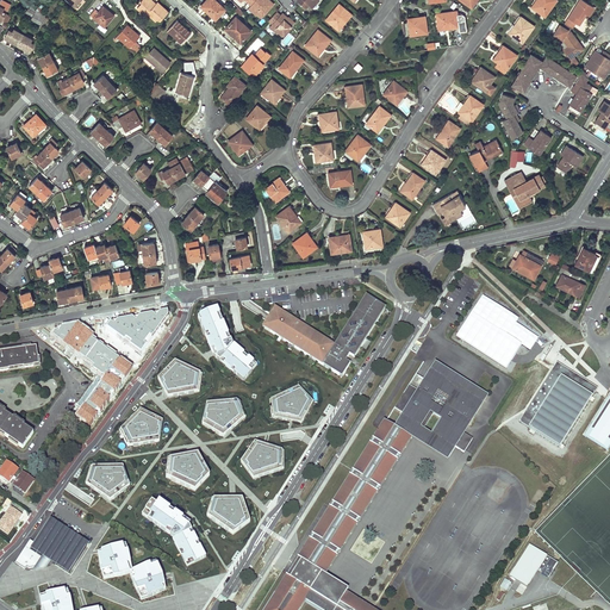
[(0,0),(0,19),(1,20),(6,12),(10,5),(0,0)]
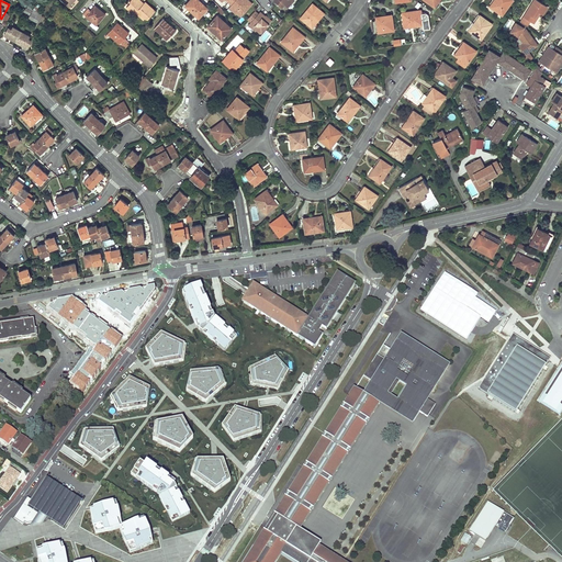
[(131,2),(126,8),(132,13),(135,9),(138,11),(137,13),(144,20),(146,17),(148,19),(155,11),(145,2),(143,3),(139,0),(130,0),(128,1),(131,2)]
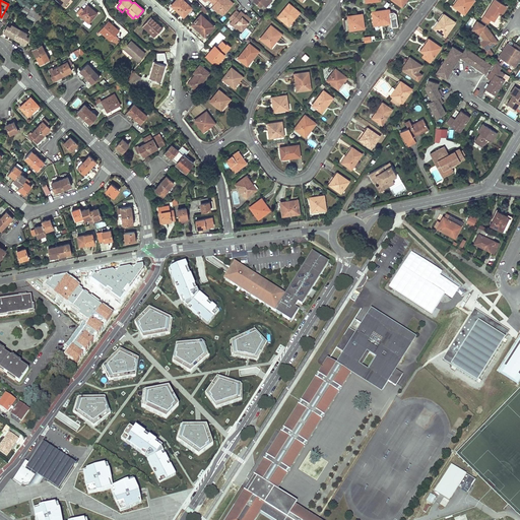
[(192,7),(183,0),(176,0),(173,4),(180,10),(179,11),(184,16),(192,7)]
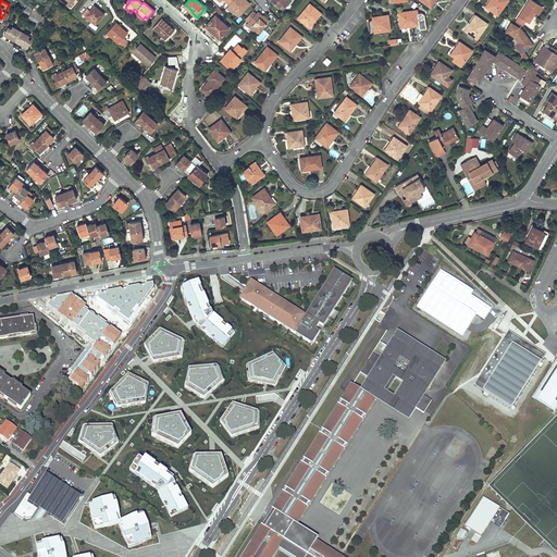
[(227,0),(226,1),(230,4),(229,7),(235,13),(236,12),(240,14),(250,3),(245,0),(242,0),(240,2),(239,1),(239,0),(227,0)]
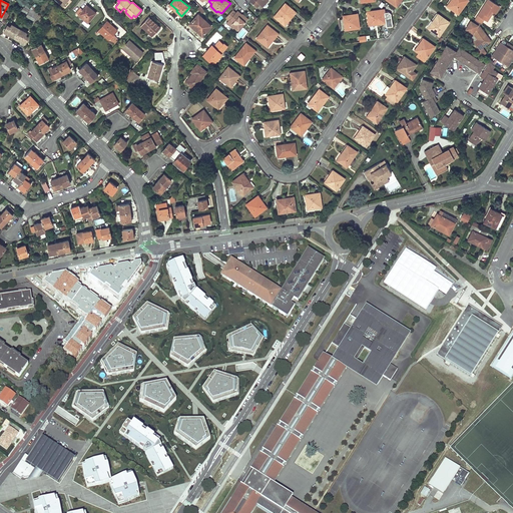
[(458,14),(468,0),(467,0),(451,0),(453,1),(448,7),(458,14)]
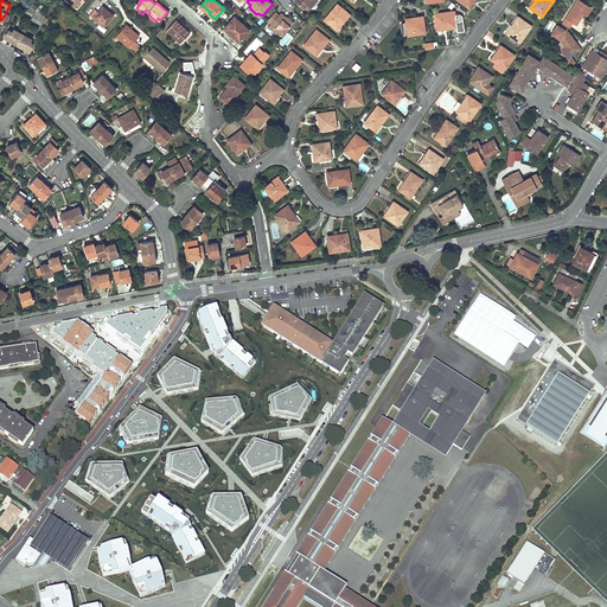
[(581,13),(586,17),(590,8),(579,0),(576,0),(562,23),(574,30),(579,20),(577,20),(581,13)]
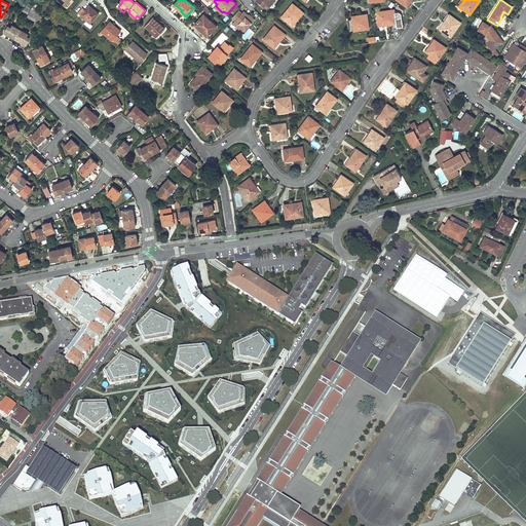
[(303,12),(293,3),(282,16),(290,25),(294,21),(293,20),(295,17),(297,20),(303,12)]
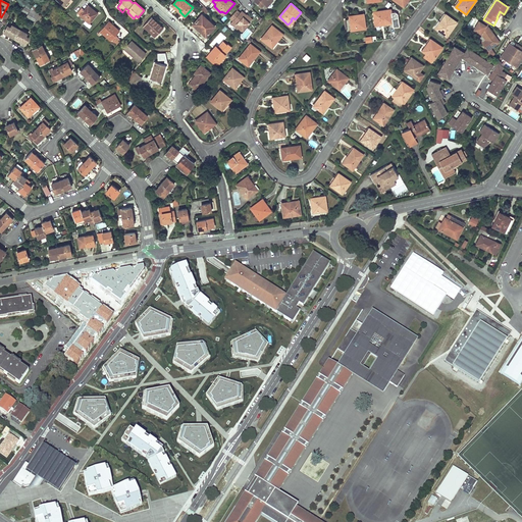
[(82,8),(77,13),(90,23),(98,13),(88,5),(85,9),(82,8)]
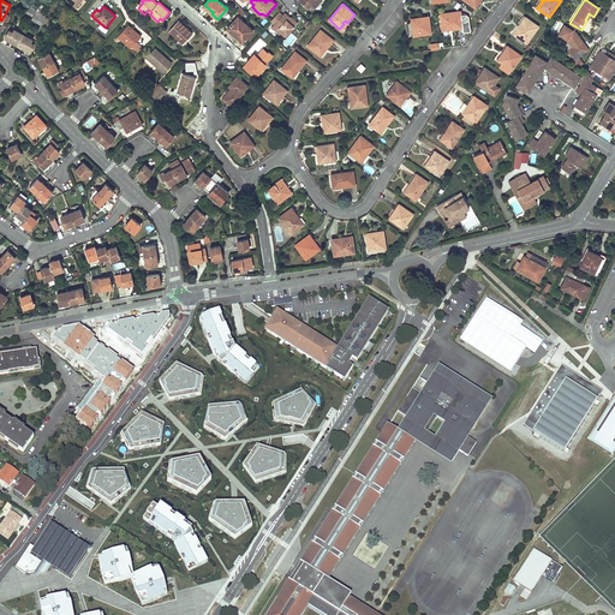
[(246,13),(239,6),(237,10),(243,17),(246,13)]
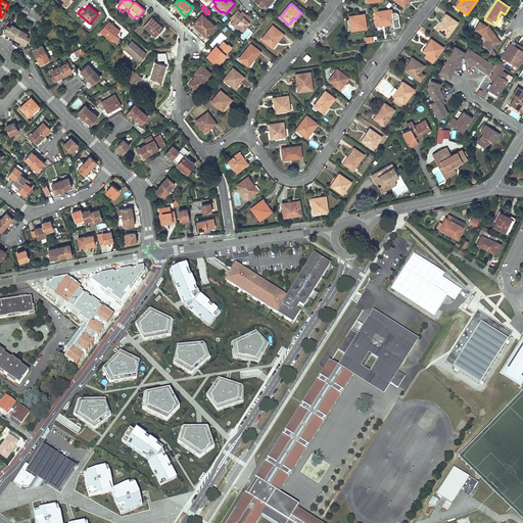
[(391,9),(374,12),(376,25),(383,24),(384,25),(393,24),(393,28),(399,27),(398,14),(395,12),(391,12),(391,9)]
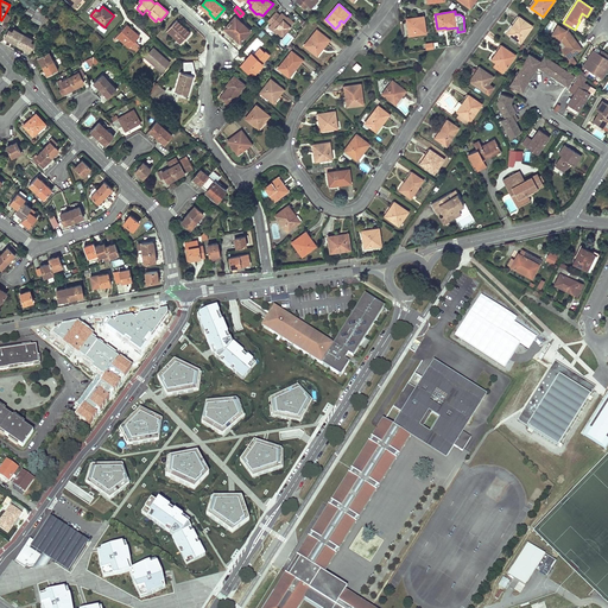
[(6,12),(1,20),(6,24),(11,16),(6,12)]
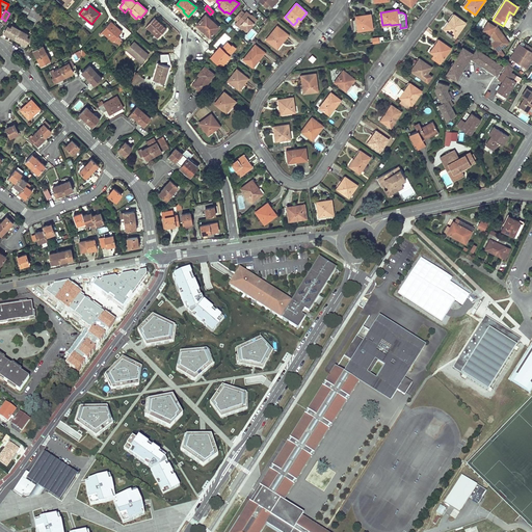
[(248,19),(246,18),(246,16),(244,14),(241,10),(235,18),(238,21),(236,23),(243,29),(244,28),(247,30),(257,21),(251,16),(250,16),(248,19)]
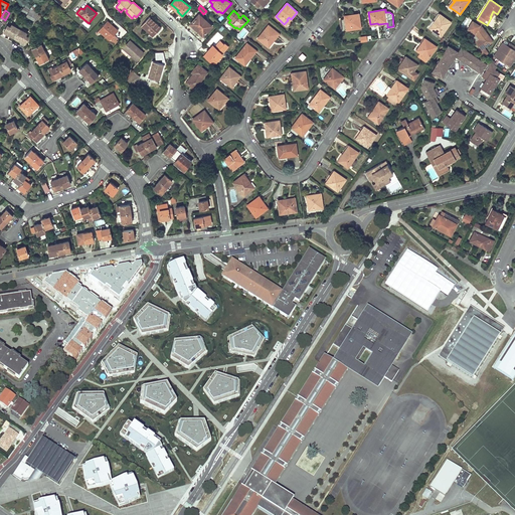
[(27,14),(25,16),(33,21),(36,16),(28,11),(27,14)]
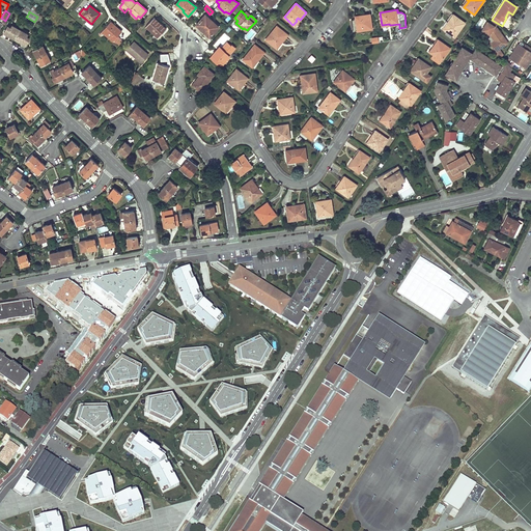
[(219,27),(205,15),(197,24),(205,31),(204,32),(210,36),(219,27)]
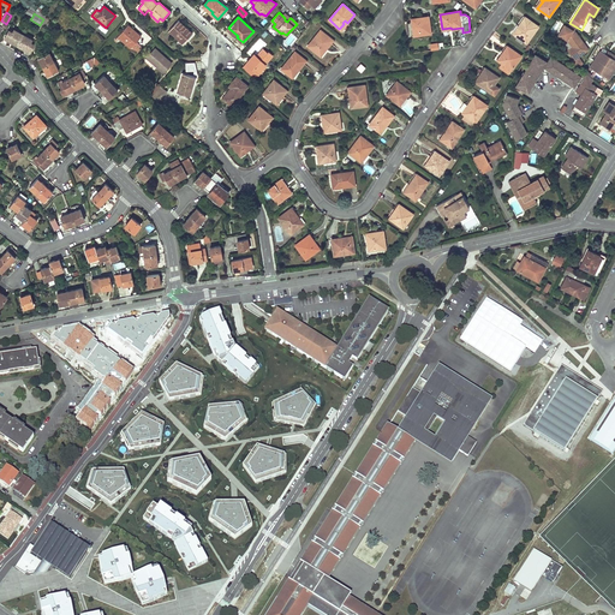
[(411,21),(413,36),(431,34),(428,17),(422,18),(422,19),(411,21)]
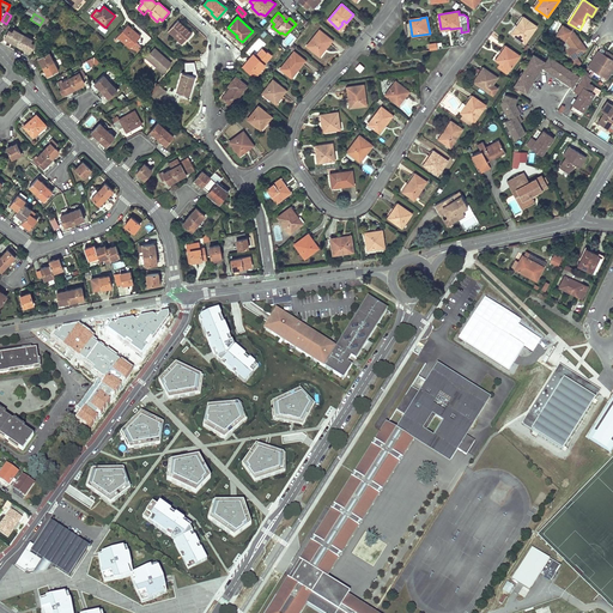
[(525,43),(536,26),(523,17),(517,26),(519,28),(513,35),(516,37),(525,43)]
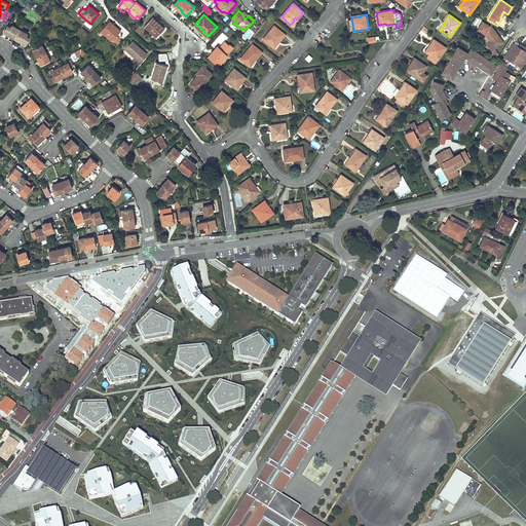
[(164,28),(152,16),(144,27),(156,37),(164,28)]
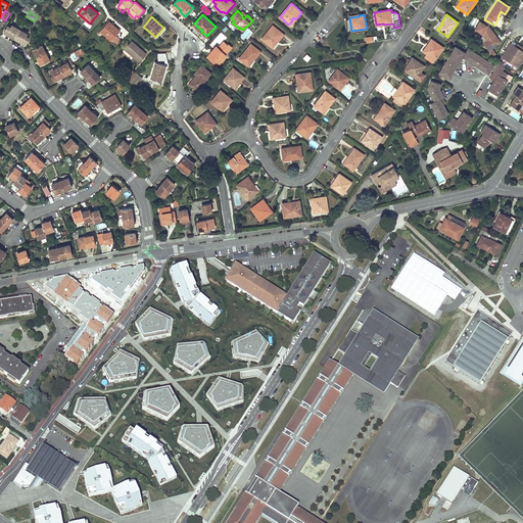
[(489,27),(480,20),(475,29),(481,33),(486,40),(482,42),(488,50),(485,53),(489,55),(494,51),(491,48),(500,42),(497,39),(496,40),(495,38),(496,37),(489,27)]
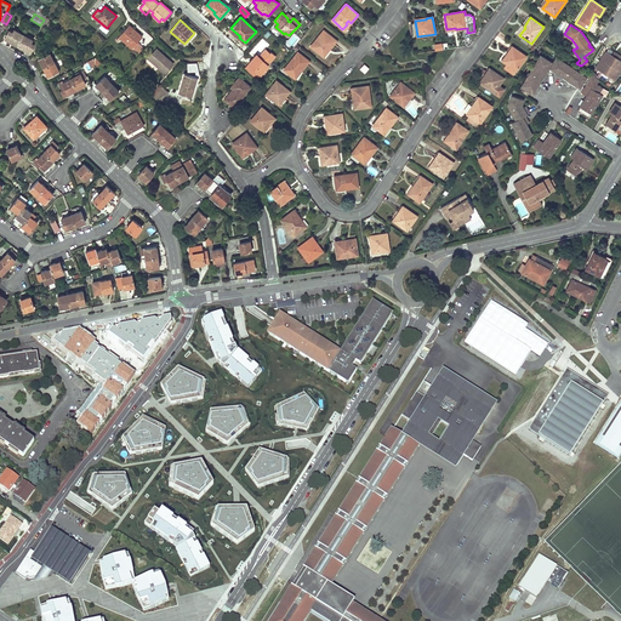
[(142,36),(129,26),(119,36),(136,51),(141,45),(138,43),(142,36)]
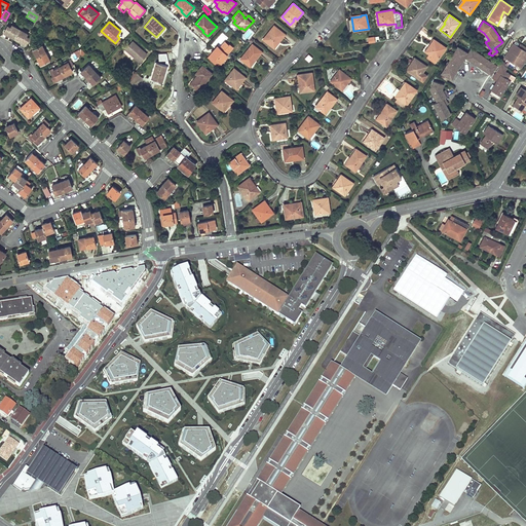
[(203,31),(195,24),(193,26),(201,33),(202,32),(203,31)]
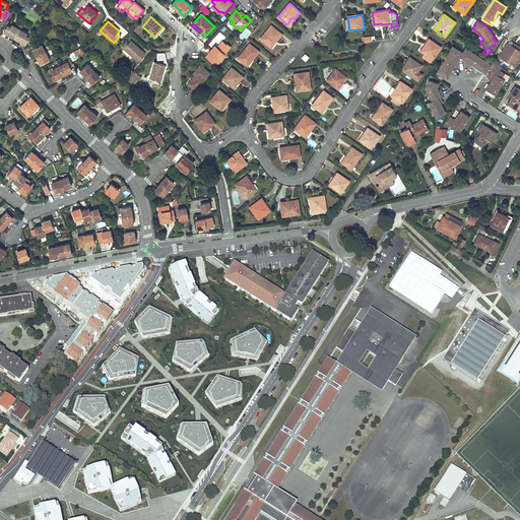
[(11,36),(14,38),(19,28),(12,24),(10,27),(7,25),(4,33),(7,35),(8,33),(11,35),(11,36)]
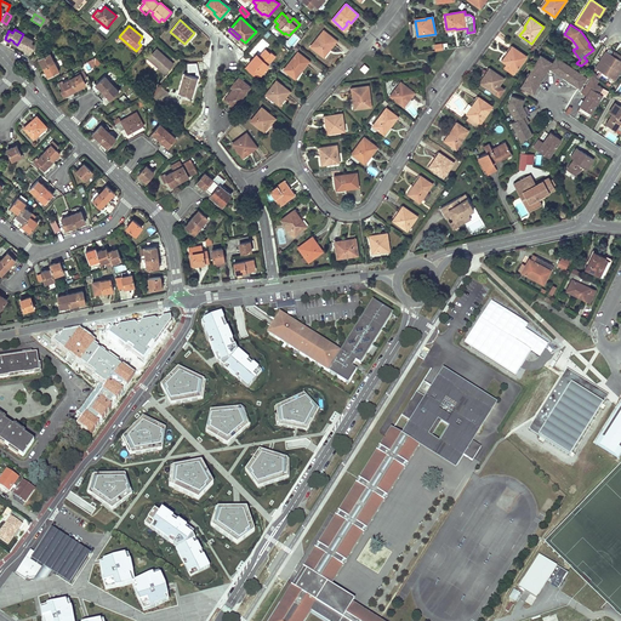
[(336,40),(324,30),(311,46),(322,56),(326,50),(324,49),(326,46),(329,49),(336,40)]
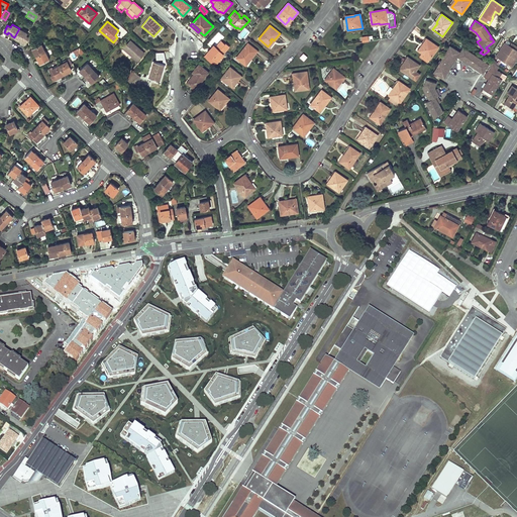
[(27,32),(19,28),(14,37),(18,40),(19,38),(22,40),(21,41),(25,43),(29,37),(25,35),(27,32)]
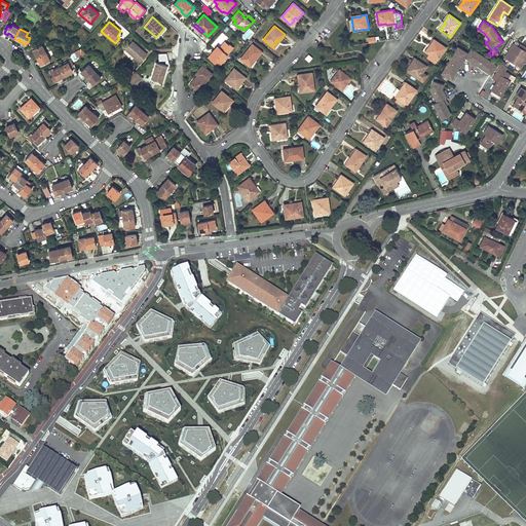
[(484,33),(478,29),(476,33),(480,35),(485,42),(489,40),(484,33)]
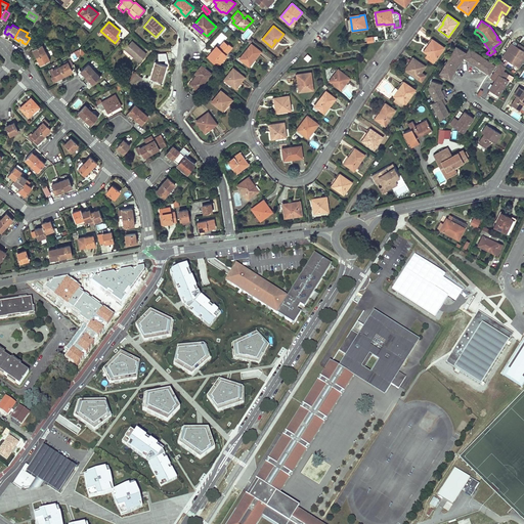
[(439,35),(446,40),(448,37),(441,32),(439,35)]
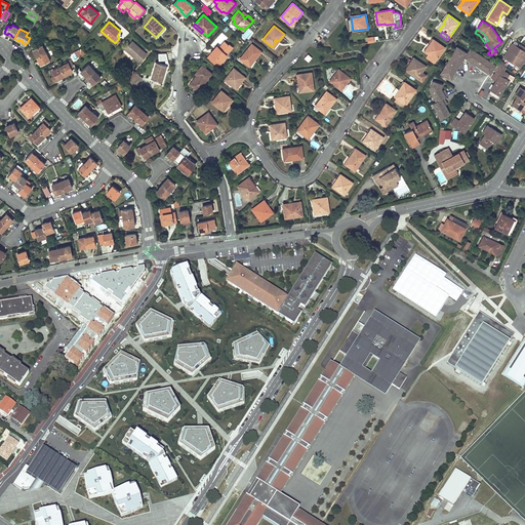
[(434,64),(445,48),(433,40),(430,45),(431,45),(426,52),(430,55),(428,58),(434,64)]
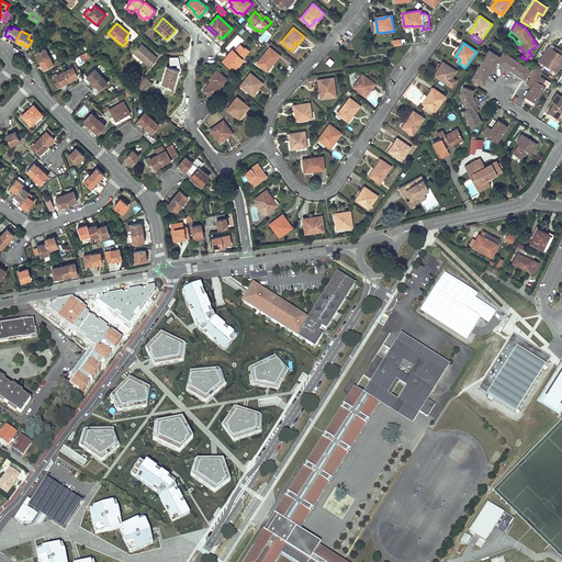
[(156,58),(142,44),(134,53),(149,66),(156,58)]
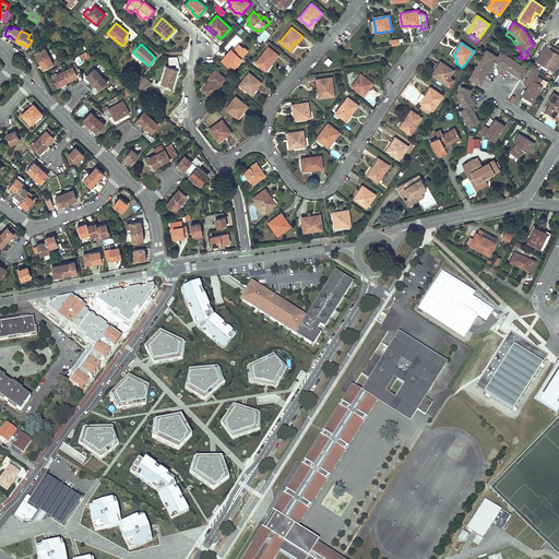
[(227,54),(224,57),(233,64),(234,63),(236,66),(242,59),(241,58),(248,50),(244,47),(242,48),(239,45),(229,56),(227,54)]
